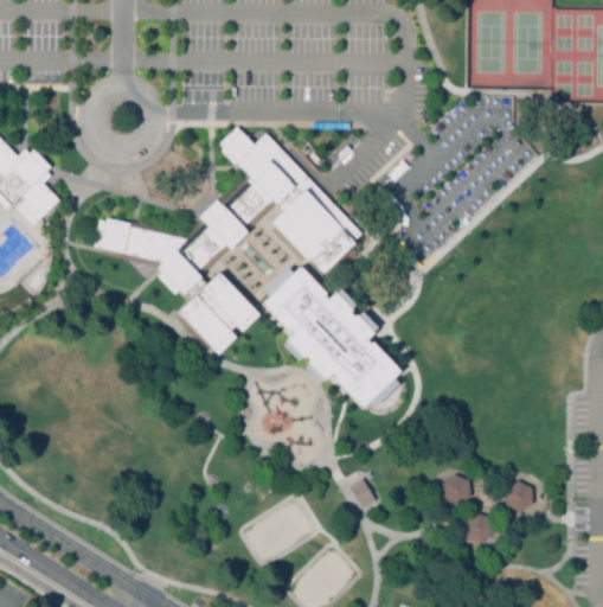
[(100,219),(94,247),(162,261),(156,267),(161,272),(156,275),(174,294),(179,289),(190,301),(178,312),(218,355),(260,315),(219,273),(207,283),(197,272),(225,244),(231,249),(249,232),(243,227),(273,199),(283,210),(271,223),(322,275),(364,235),(267,133),(255,145),(237,127),(219,144),(224,148),(222,151),(235,165),(236,163),(255,181),(226,210),(217,200),(199,217),(209,227),(194,240),(100,219)]
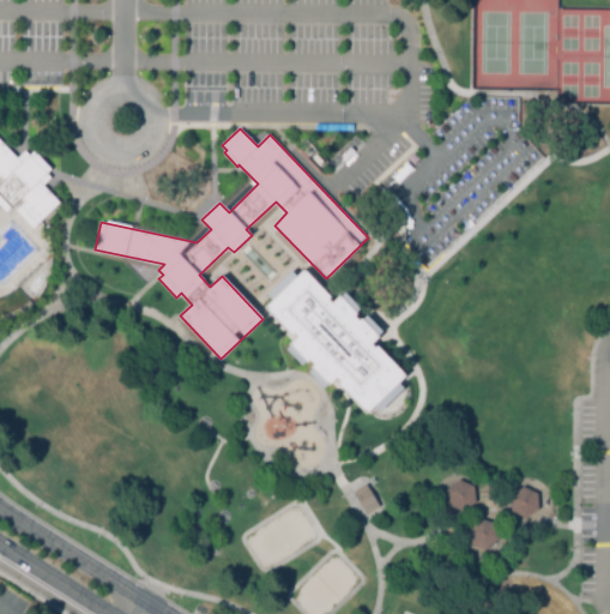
[(0,139),(18,157),(25,150),(30,155),(34,151),(50,168),(47,173),(52,178),(44,185),(62,202),(35,229),(16,210),(24,202),(22,198),(7,212),(0,205),(0,184),(4,180),(0,176),(0,139)]
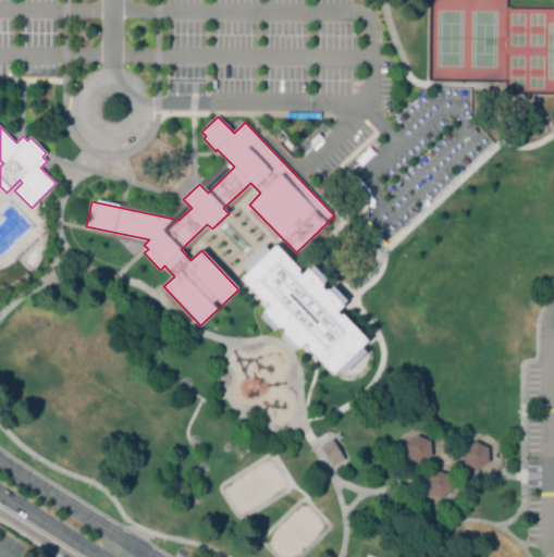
[(241,279),(266,304),(267,301),(271,305),(263,311),(280,327),(282,326),(285,331),(283,332),(299,348),(306,343),(309,346),(308,347),(333,374),(370,341),(343,313),(341,316),(337,312),(345,305),(329,288),(327,291),(323,287),(325,285),(309,268),(303,274),(299,271),(302,270),(277,245),(241,279)]
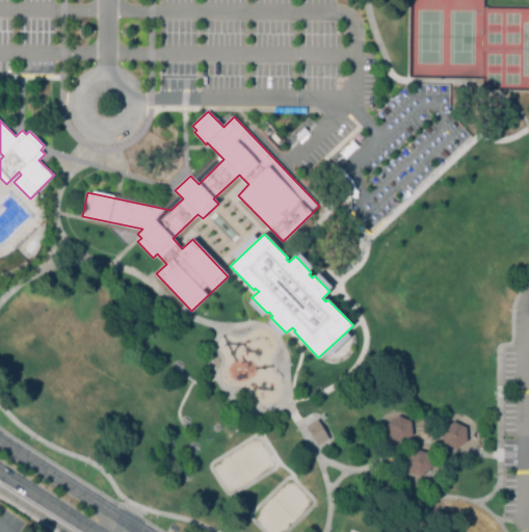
[(400,417),(389,424),(390,439),(402,444),(414,436),(413,422),(400,417)]
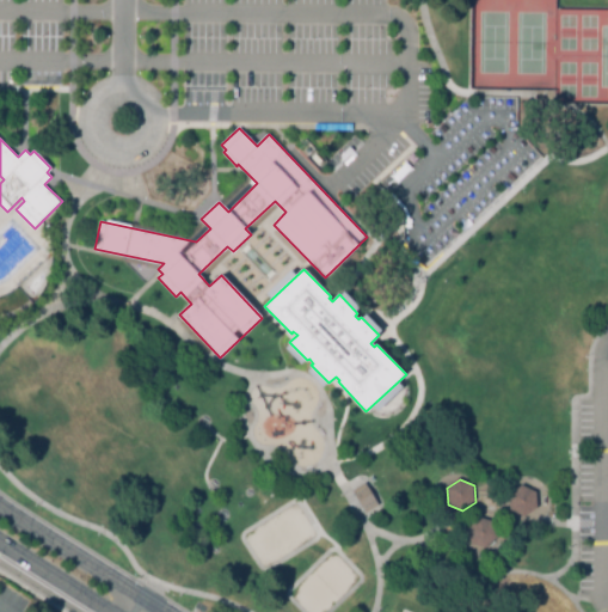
[(355,491),(368,513),(380,505),(368,484),(355,491)]
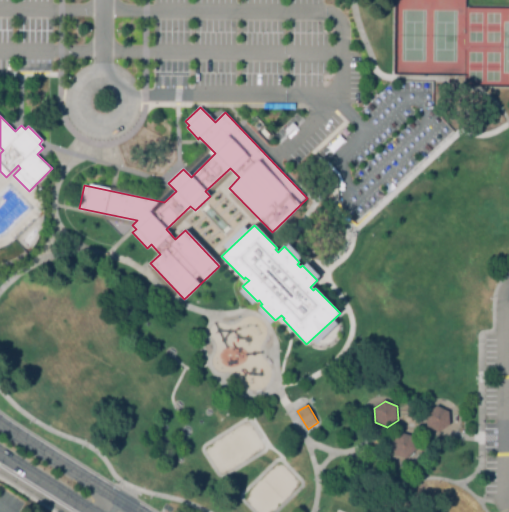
[(438,406),(428,413),(428,427),(440,432),(451,425),(450,411),(438,406)]
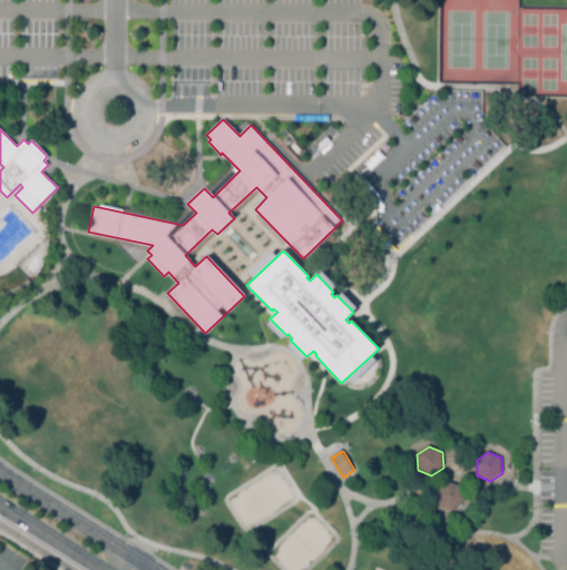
[(448,482),(438,492),(441,507),(455,510),(466,500),(462,485),(448,482)]
